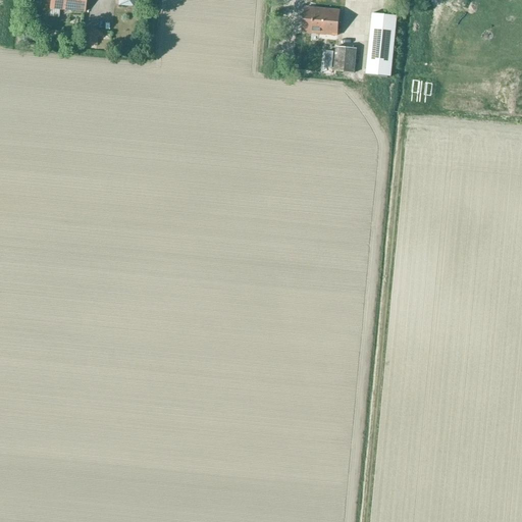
[(51,0),(50,8),(85,12),(85,0),(51,0)]
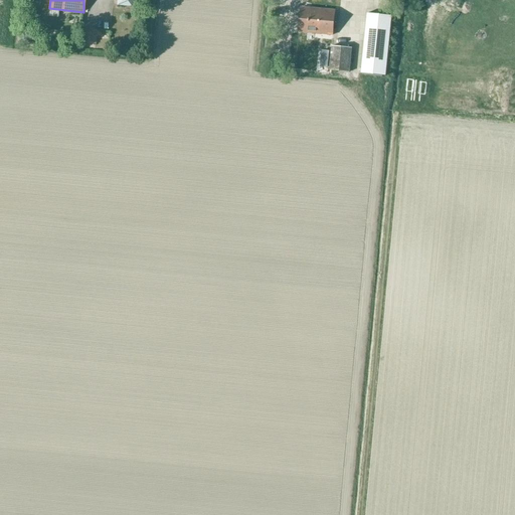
[(300,32),(334,35),(336,10),(301,6),(300,32)]
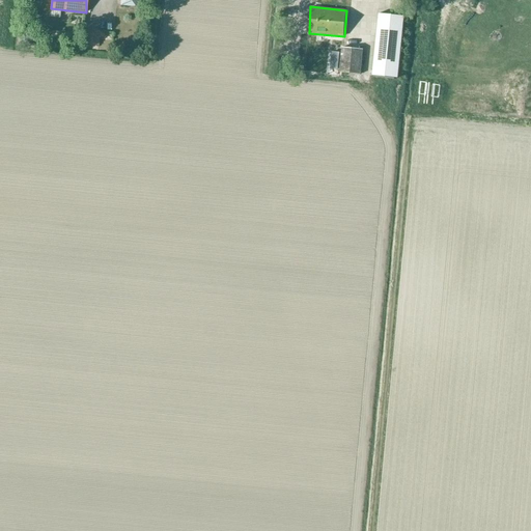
[(373,76),(397,78),(403,17),(379,14),(373,76)]
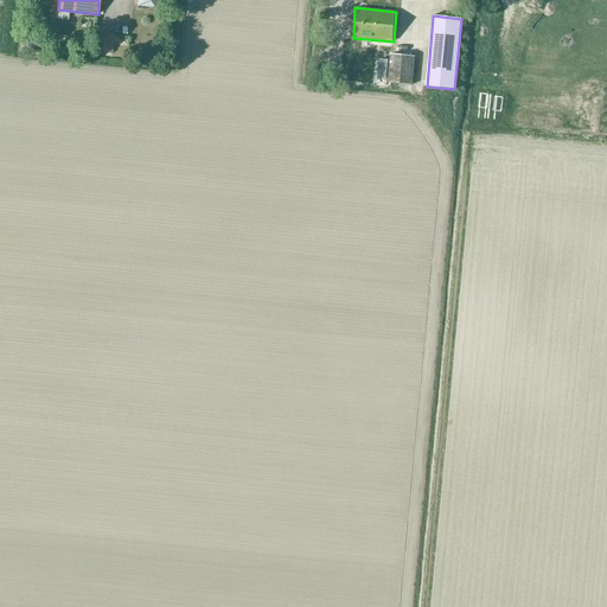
[(94,51),(113,52),(114,38),(114,34),(95,34),(94,51)]
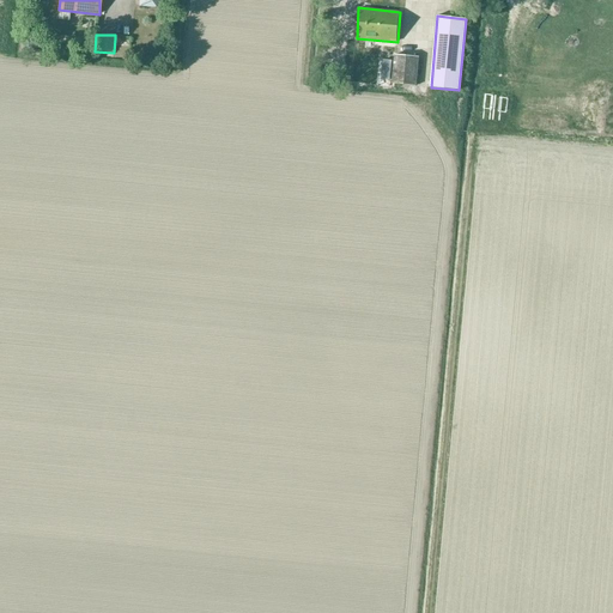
[(392,84),(417,86),(419,58),(395,55),(392,84)]
